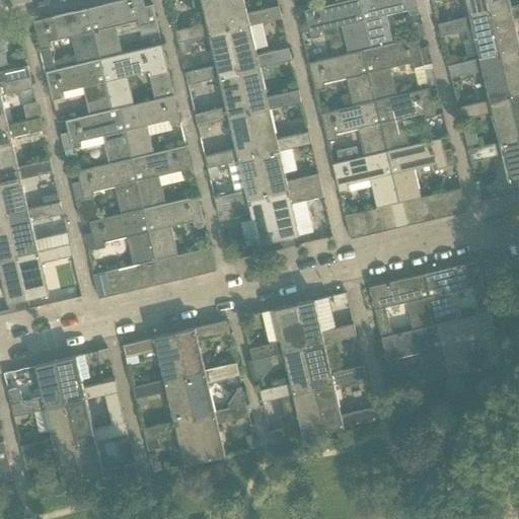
[(143,0),(122,0),(88,8),(100,59),(122,54),(116,25),(138,20),(141,35),(159,31),(153,4),(145,6),(143,0)]
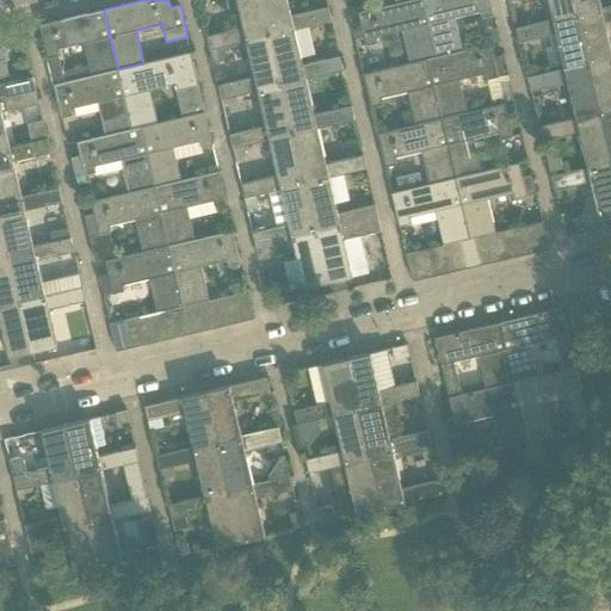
[(224,47),(247,41),(271,35),(263,0),(236,0),(244,26),(207,35),(210,49),(224,47)]
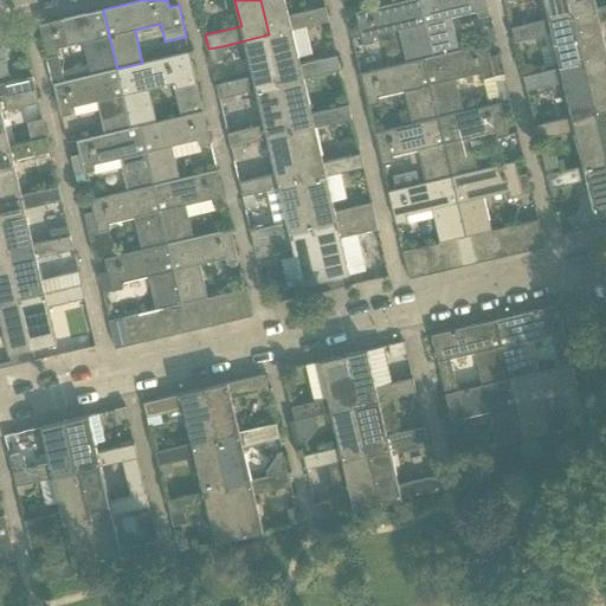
[(285,0),(260,0),(269,34),(292,28),(329,20),(326,6),(289,14),(285,0)]
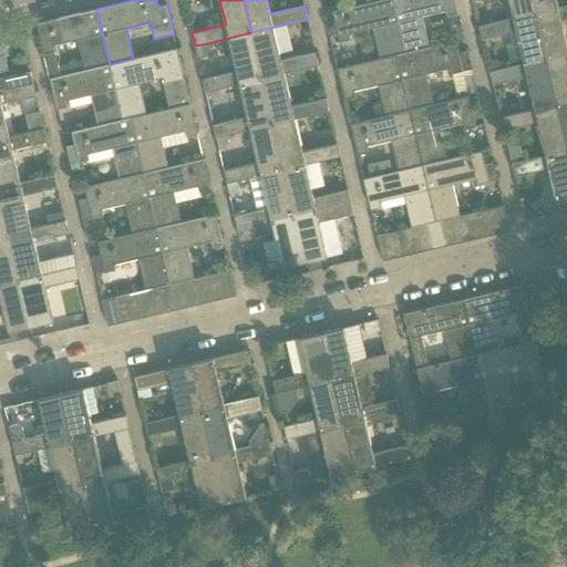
[(373,28),(380,58),(395,54),(404,52),(392,0),(379,0),(367,2),(332,11),(340,42),(351,39),(349,32),(373,28)]
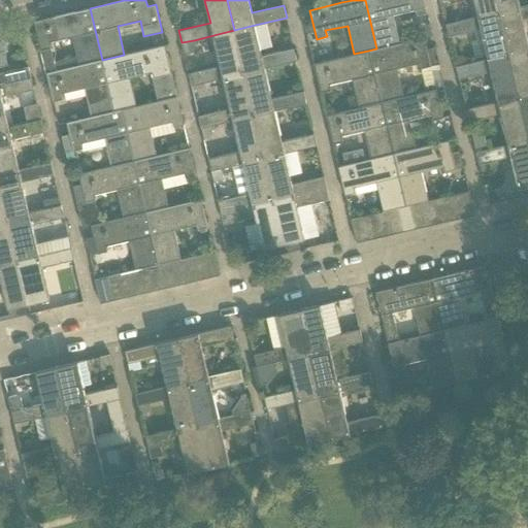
[(423,0),(365,0),(376,48),(400,43),(393,14),(416,9),(417,15),(427,12),(423,0)]
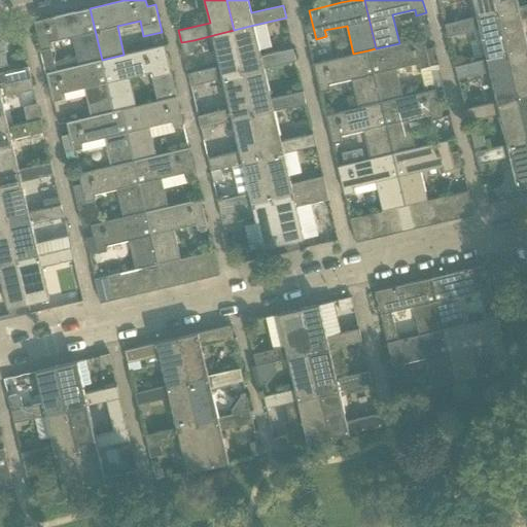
[(473,0),(478,16),(497,11),(494,0),(473,0)]
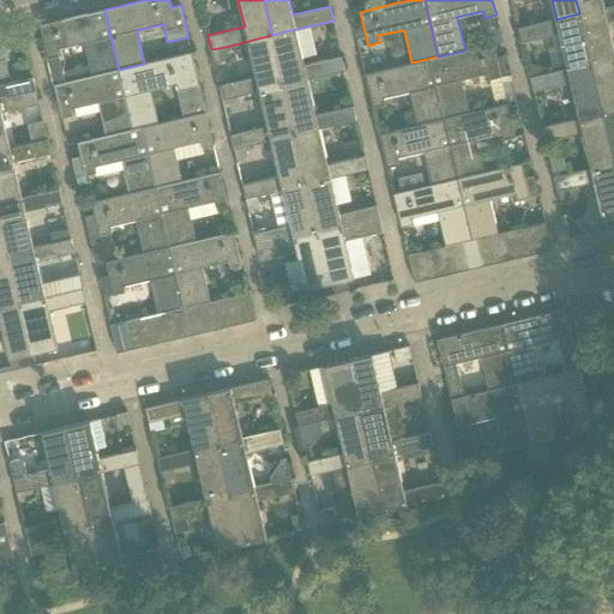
[(576,0),(579,13),(603,7),(601,0),(576,0)]
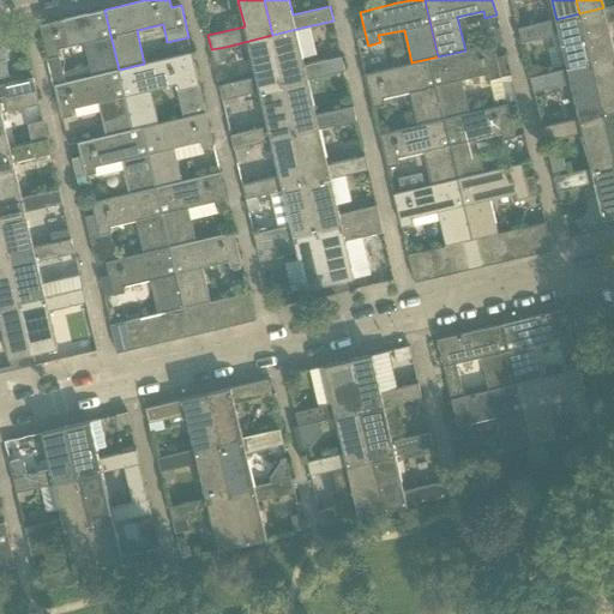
[(579,13),(591,62),(613,58),(613,52),(607,23),(613,20),(613,5),(603,7),(579,13)]
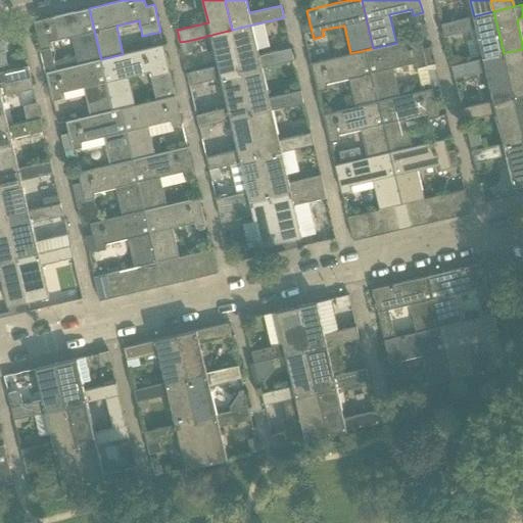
[(41,50),(46,72),(55,69),(49,42),(70,37),(78,64),(101,59),(89,8),(34,20),(41,50)]
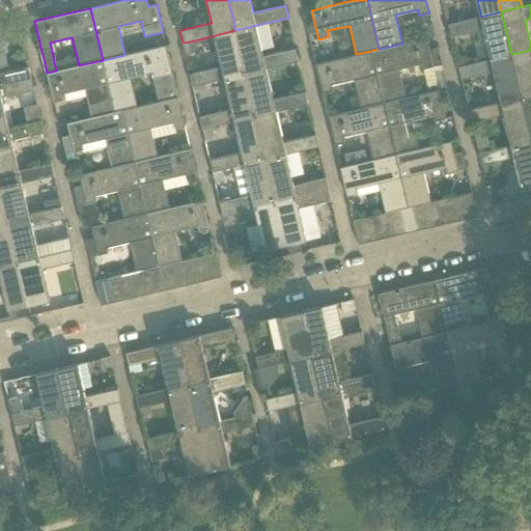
[(483,29),(491,59),(511,54),(501,11),(481,17),(448,24),(451,36),(483,29)]
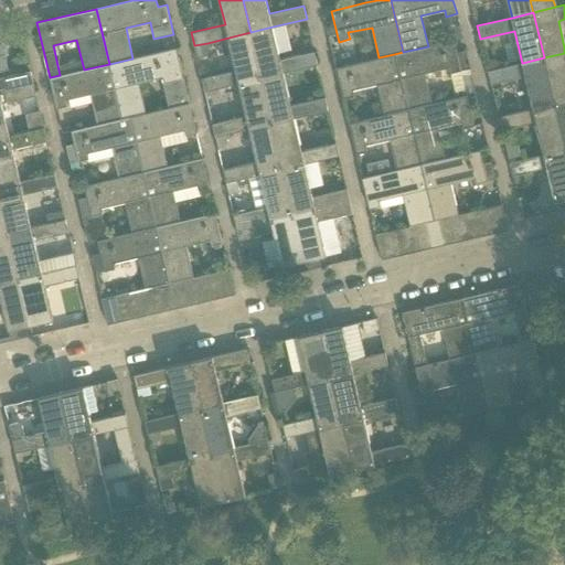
[(251,32),(262,78),(284,73),(317,65),(315,52),(280,60),(273,27),(251,32)]
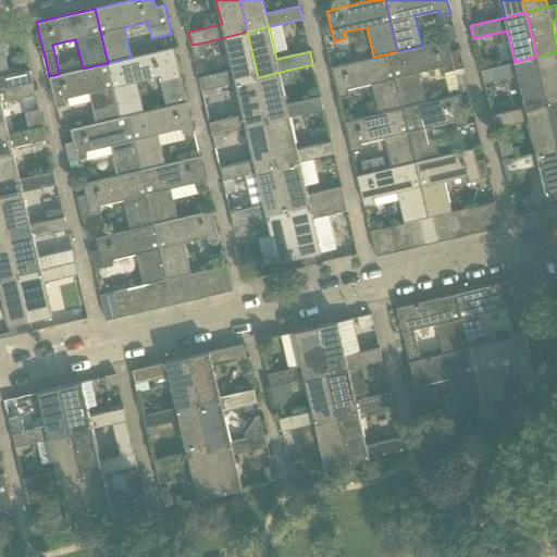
[(201,90),(236,83),(258,77),(247,32),(225,37),(233,70),(199,77),(201,90)]
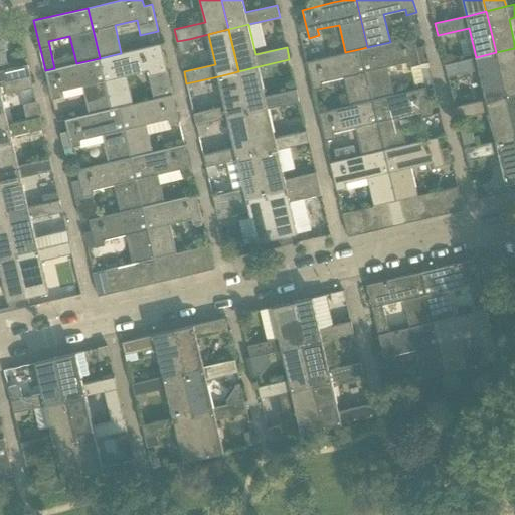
[(359,49),(371,100),(394,94),(388,66),(409,61),(410,66),(420,64),(413,37),(390,42),(367,47),(359,49)]
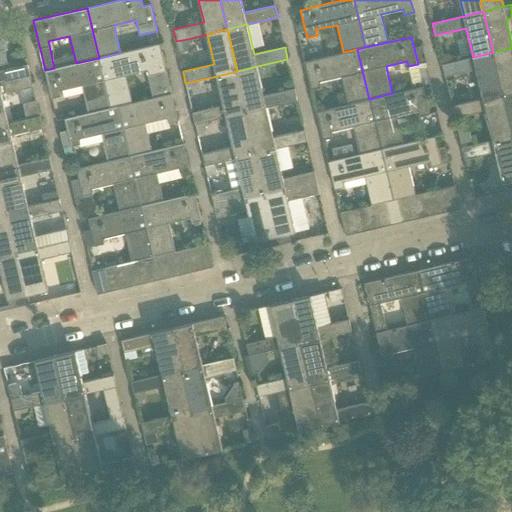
[(188,39),(176,41),(178,53),(186,51),(189,46),(188,39)]
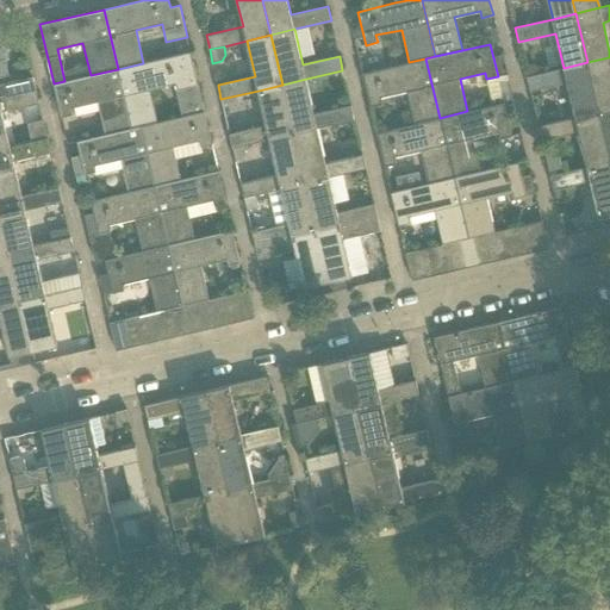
[(118,69),(132,129),(141,126),(157,122),(150,89),(176,83),(184,116),(205,111),(192,51),(143,63),(118,69)]
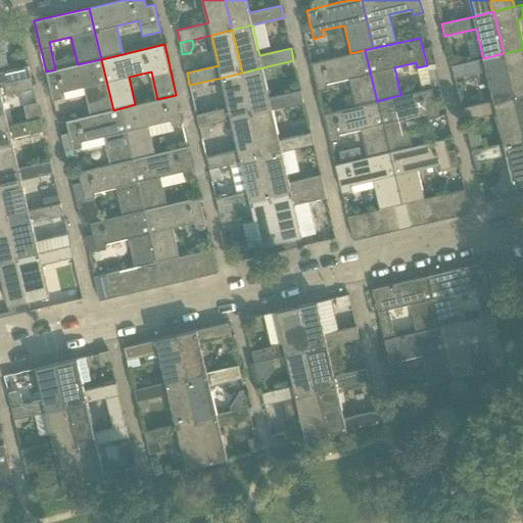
[(522,49),(504,53),(514,96),(522,93),(522,49)]
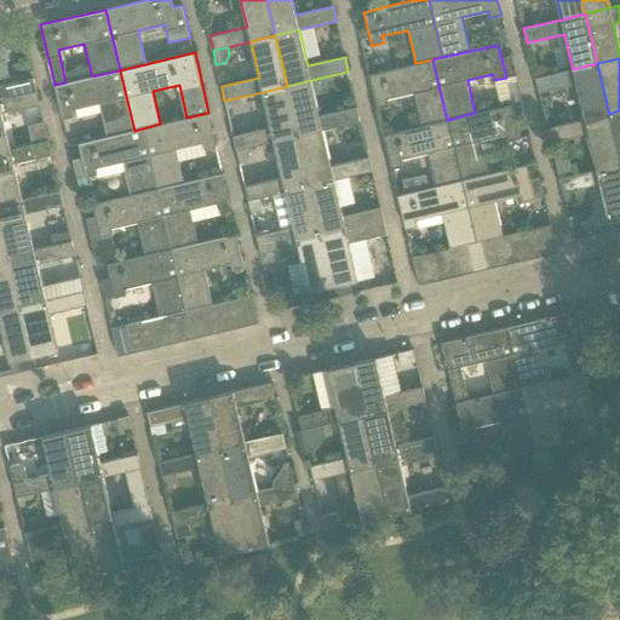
[(413,92),(420,126),(447,120),(432,59),(415,63),(369,74),(377,108),(389,105),(388,98),(413,92)]
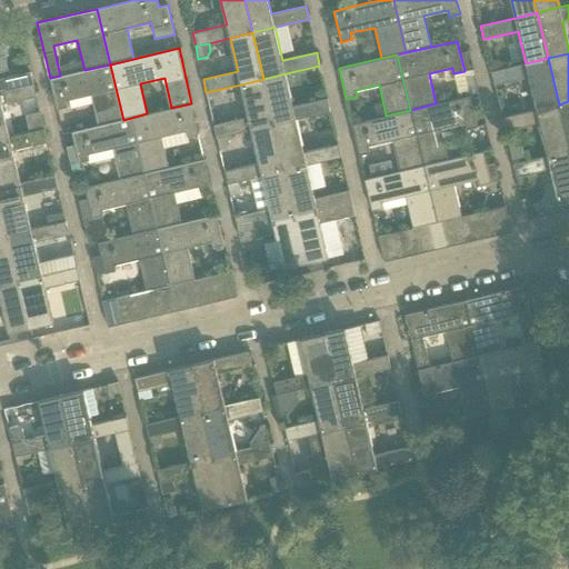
[(529,77),(537,109),(559,105),(548,58),(526,63),(505,69),(492,71),(491,72),(495,86),(529,77)]
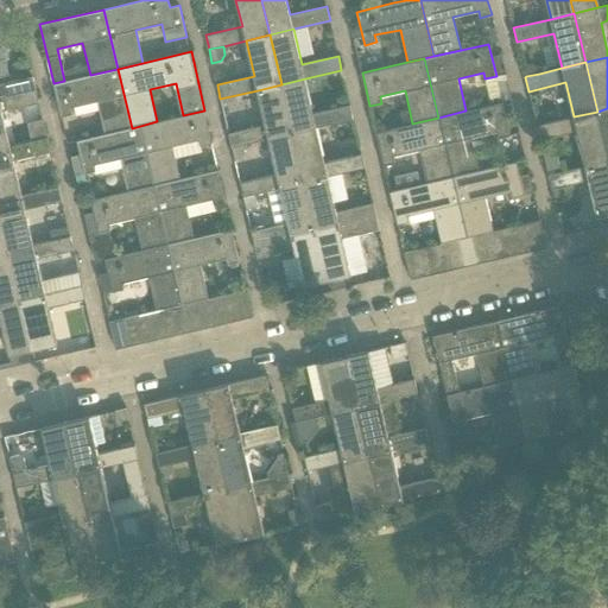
[(531,63),(524,65),(526,76),(539,74),(538,65),(531,63)]
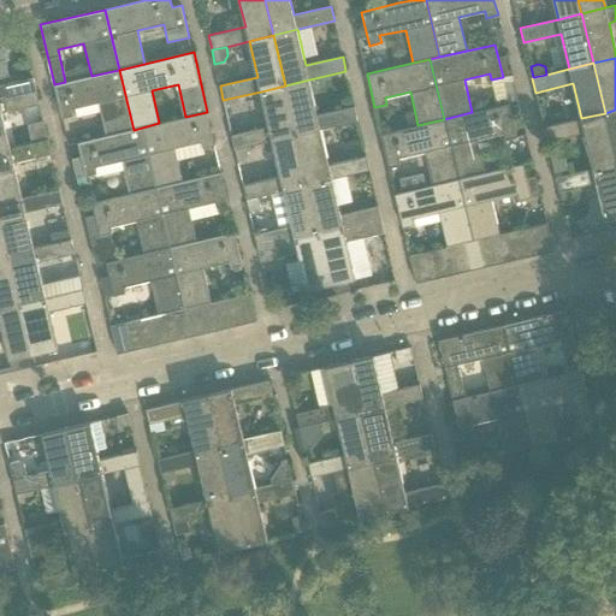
[(99,102),(106,136),(134,130),(119,70),(92,76),(65,82),(54,84),(61,118),(73,116),(71,110),(99,102)]
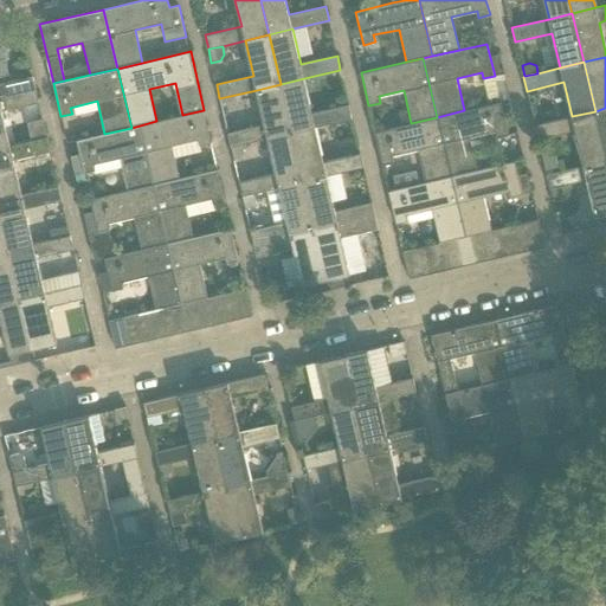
[(0,97),(36,89),(33,76),(0,83),(0,97)]
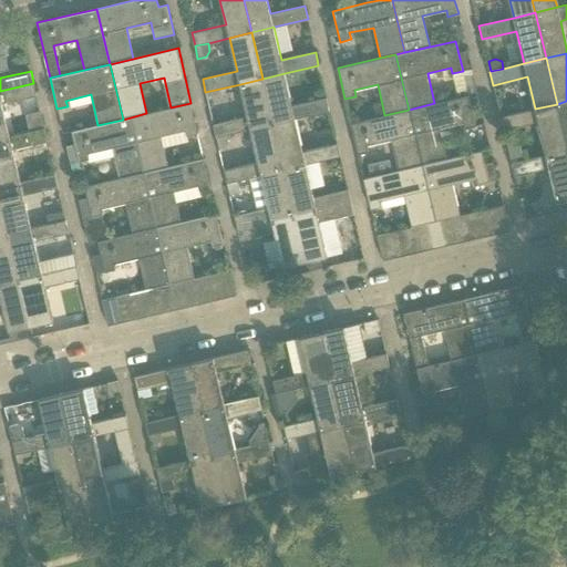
[(263,79),(272,124),(295,119),(329,111),(327,98),(292,105),(285,73),(263,79)]
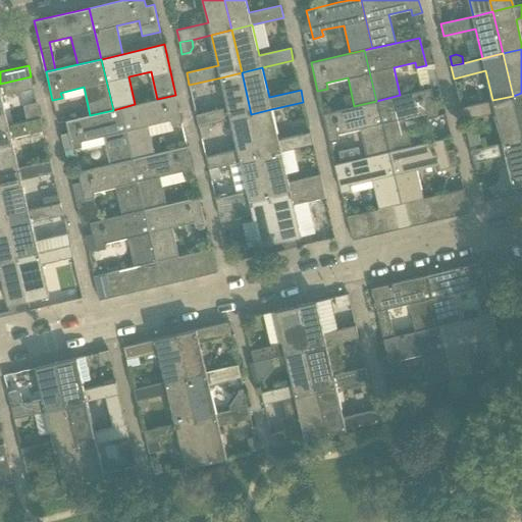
[(435,69),(424,72),(428,88),(438,86),(435,69)]
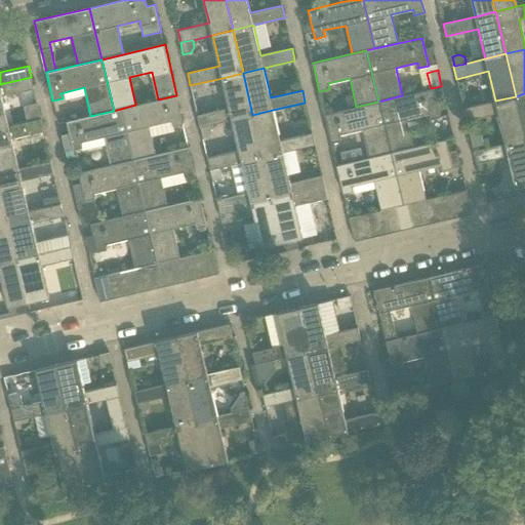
[(209,125),(232,120),(252,115),(243,73),(223,78),(229,108),(197,115),(200,127),(209,125)]
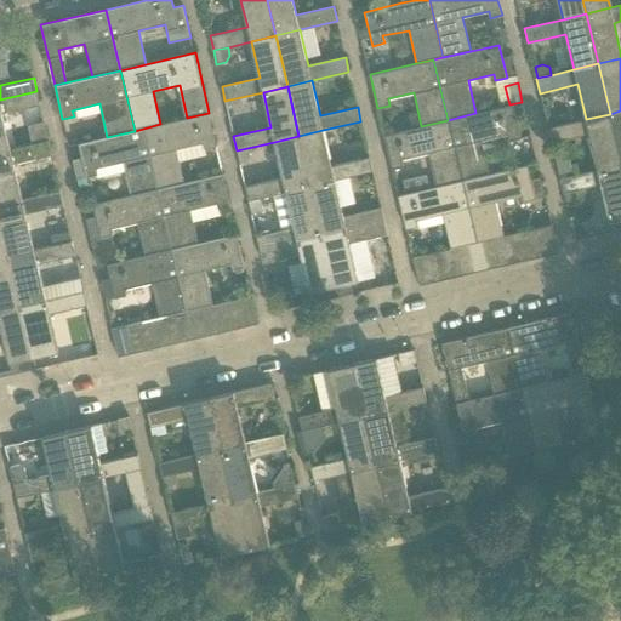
[(0,100),(0,152),(11,149),(3,114),(40,106),(36,91),(0,100)]
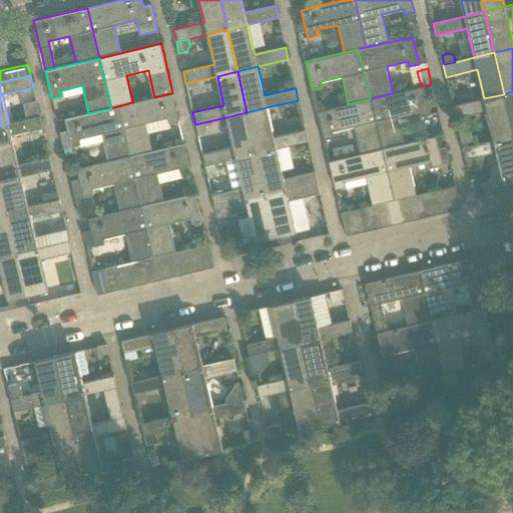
[(370,99),(382,149),(405,143),(399,115),(420,110),(421,116),(431,114),(424,86),(393,93),(370,99)]
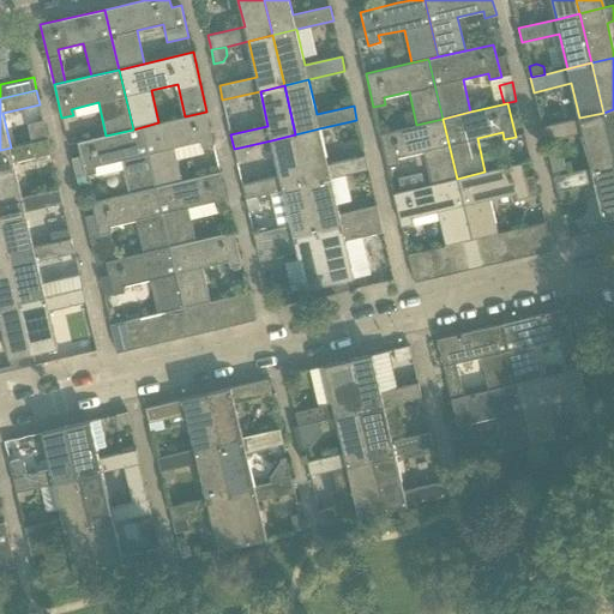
[(613,109),(603,113),(613,160),(613,109)]
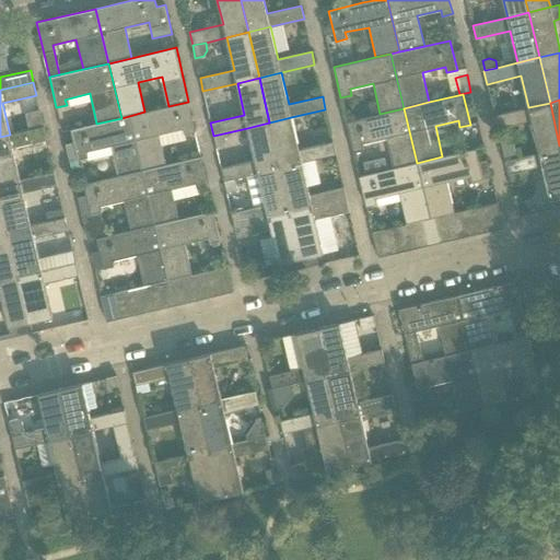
[(129,116),(142,170),(166,164),(160,133),(183,128),(185,135),(196,132),(188,102),(168,106),(144,112),(129,116)]
